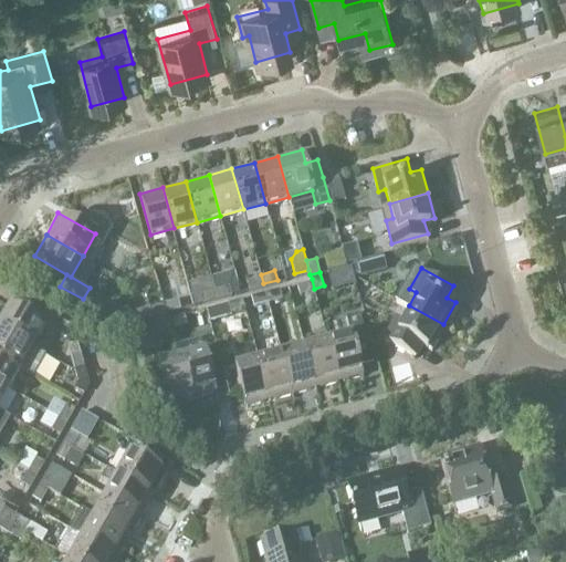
[(249,288),(263,283),(261,274),(247,278),(249,288)]
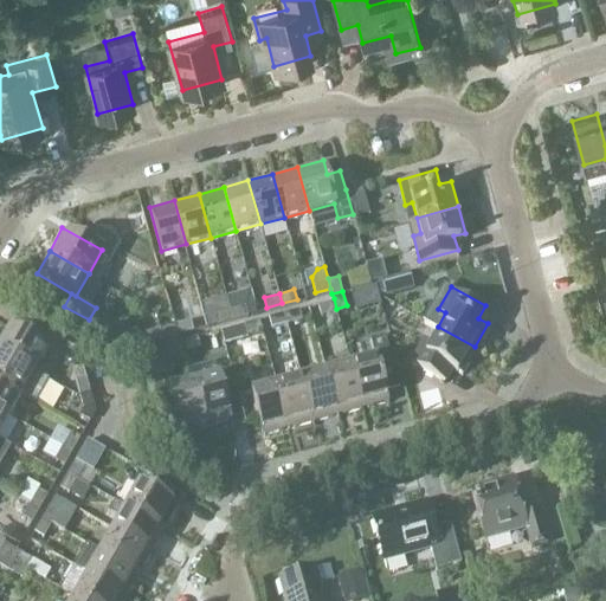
[(232,317),(247,312),(256,310),(252,297),(244,299),(245,303),(230,307),(232,317)]
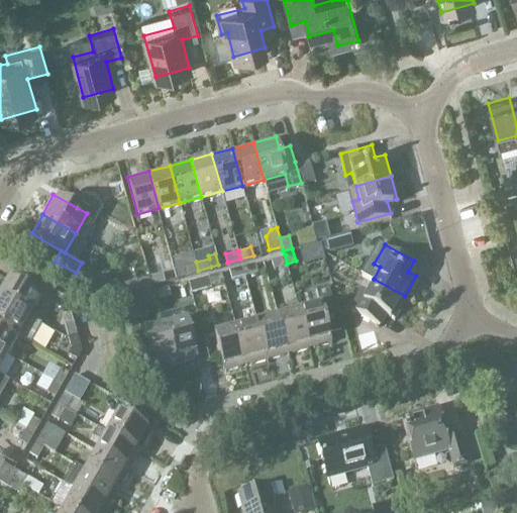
[(274,267),(287,264),(285,254),(272,259),(274,267)]
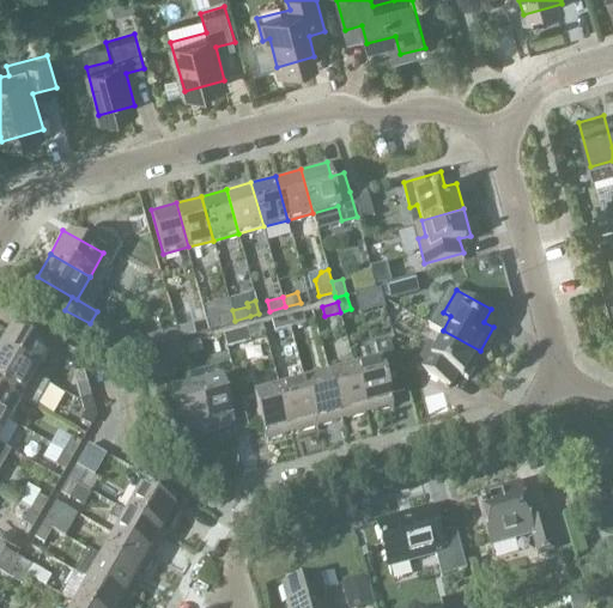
[(219,324),(235,321),(232,310),(217,314),(219,324)]
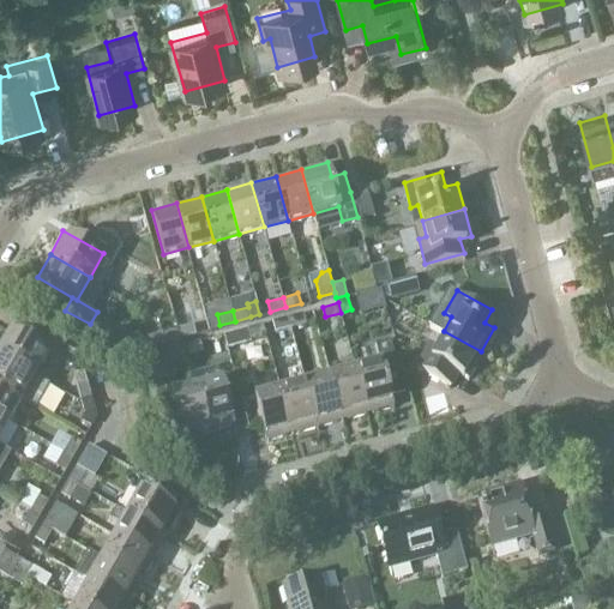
[(288,314),(290,325),(306,320),(302,311),(288,314)]
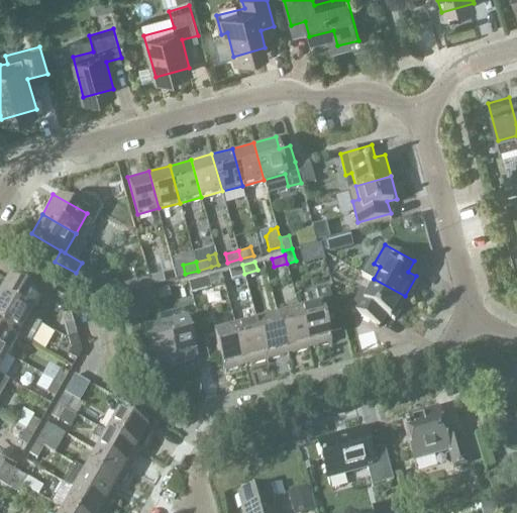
[(231,277),(244,274),(242,265),(229,269),(231,277)]
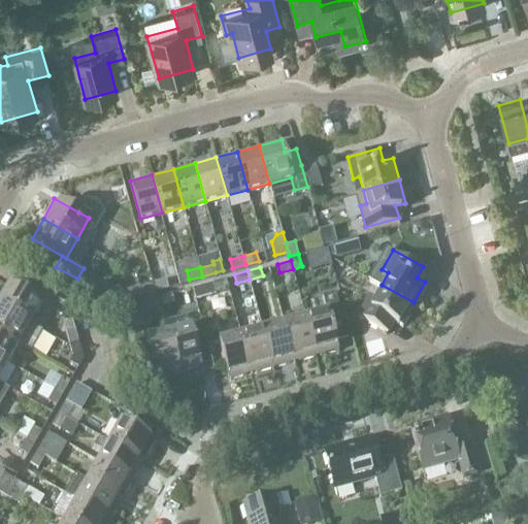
[(155,289),(168,286),(166,276),(153,280),(155,289)]
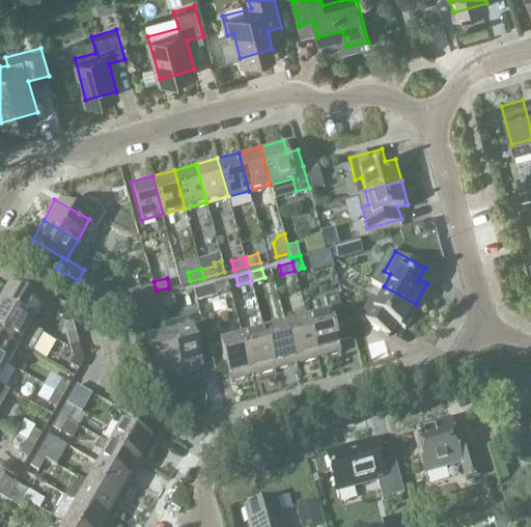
[(227,278),(214,281),(216,290),(229,286),(227,278)]
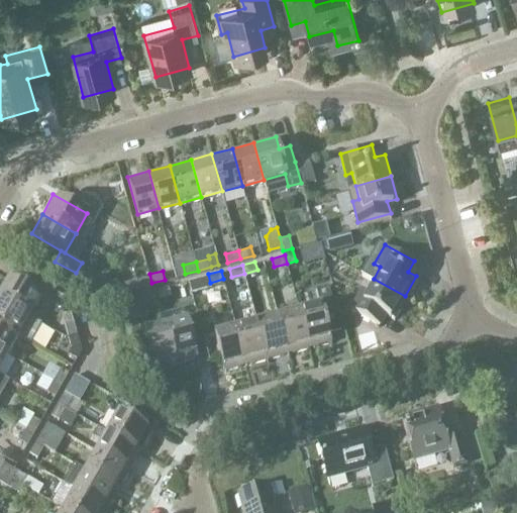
[(138,287),(151,283),(149,274),(136,278),(138,287)]
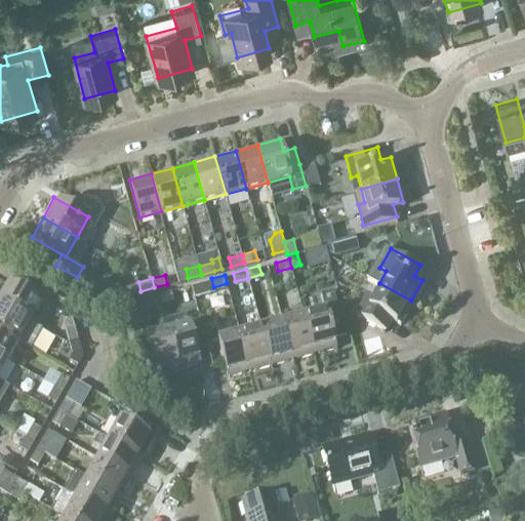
[(0,290),(0,302),(30,319),(41,299),(7,279),(0,290)]
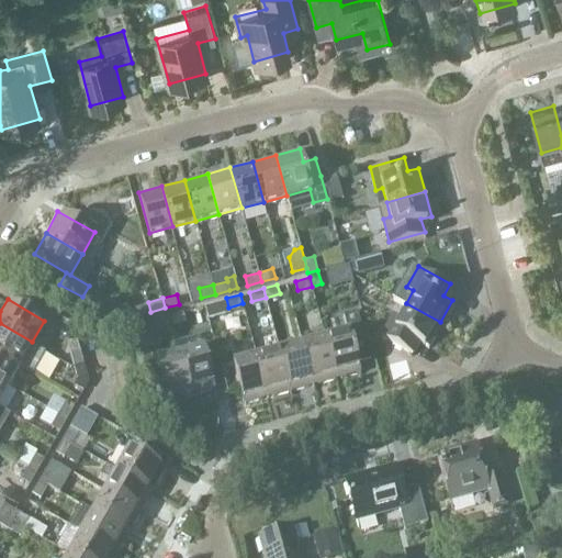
[(136,315),(150,312),(148,302),(134,305),(136,315)]
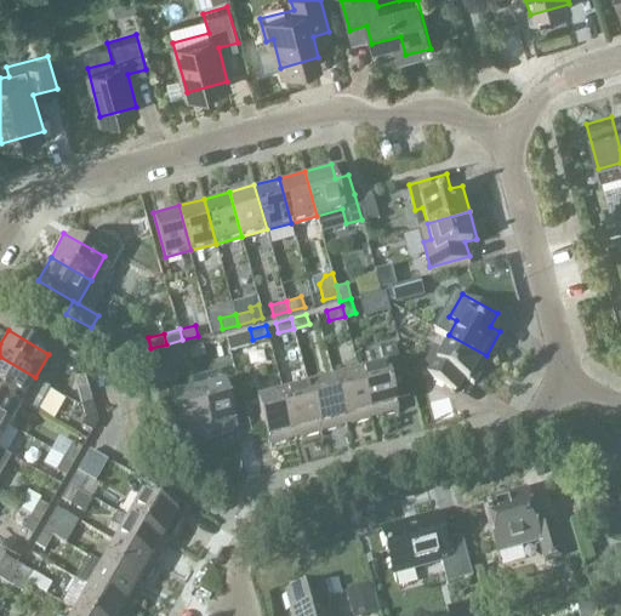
[(473,380),(486,355),(449,335),(440,349),(433,346),(420,368),(455,387),(462,374),(473,380)]
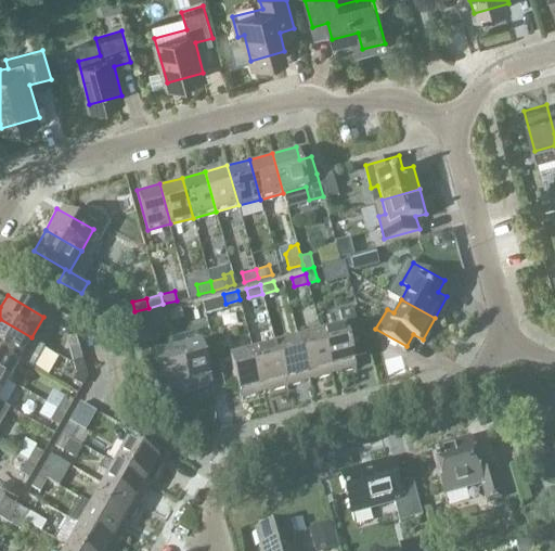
[(344,324),(321,331),(332,371),(355,364),(351,353),(364,349),(352,305),(339,308),(344,324)]
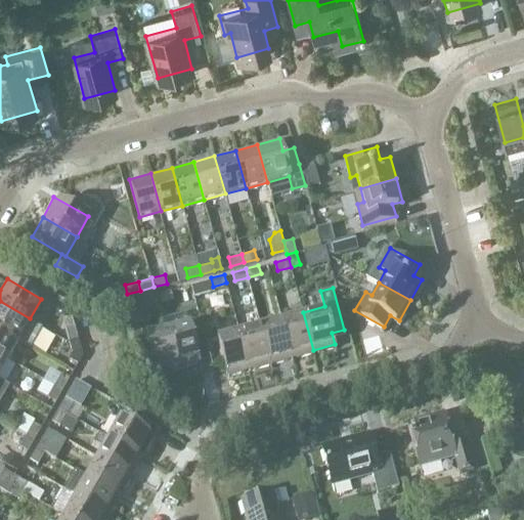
[(158,293),(160,301),(173,298),(170,289),(158,293)]
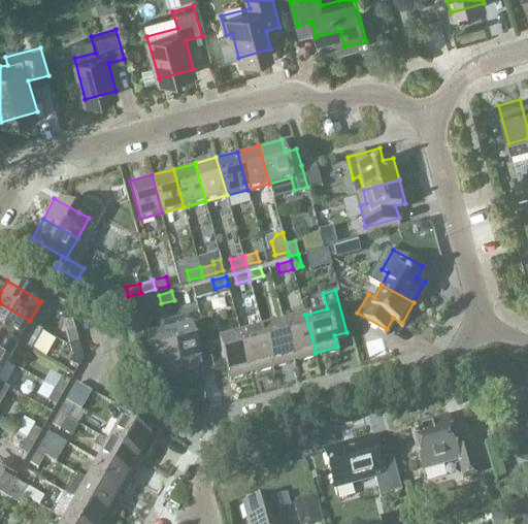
[(147,307),(161,303),(159,295),(145,298),(147,307)]
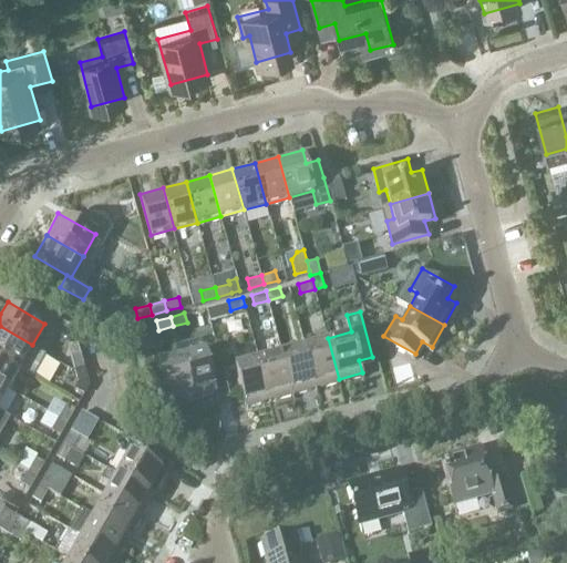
[(0,326),(0,354),(20,366),(33,374),(45,352),(32,345),(0,326)]
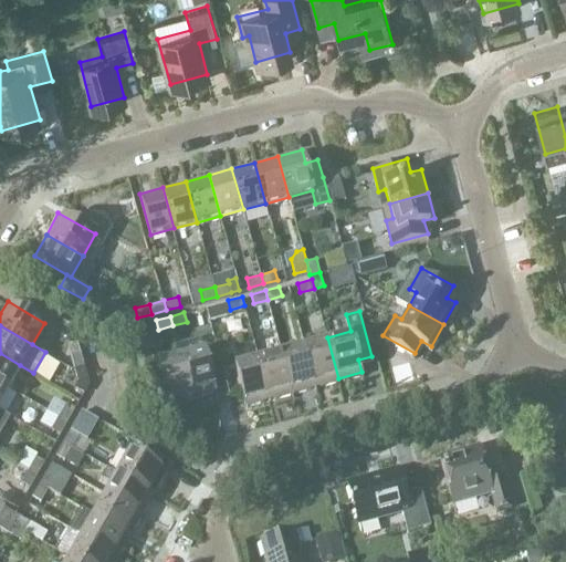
[(315,385),(338,378),(327,337),(304,344),(315,385)]
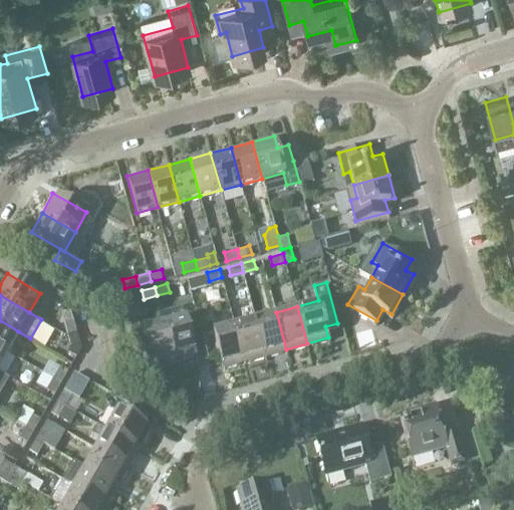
[(265,355),(286,349),(276,312),(255,318),(265,355)]
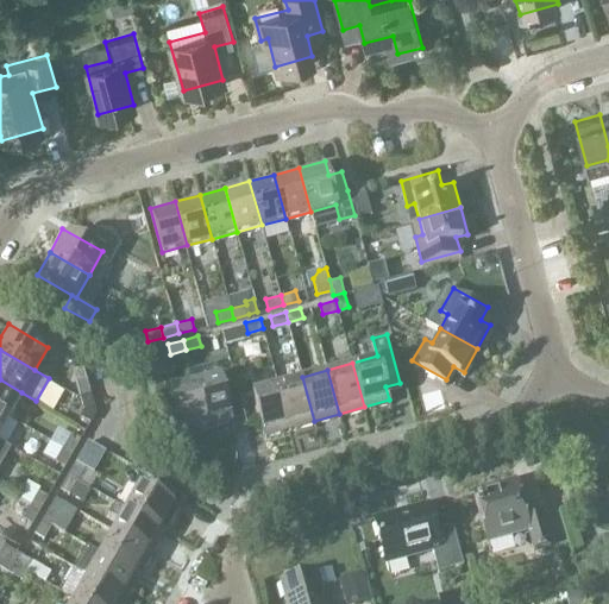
[(194,382),(206,426),(232,419),(220,375),(194,382)]
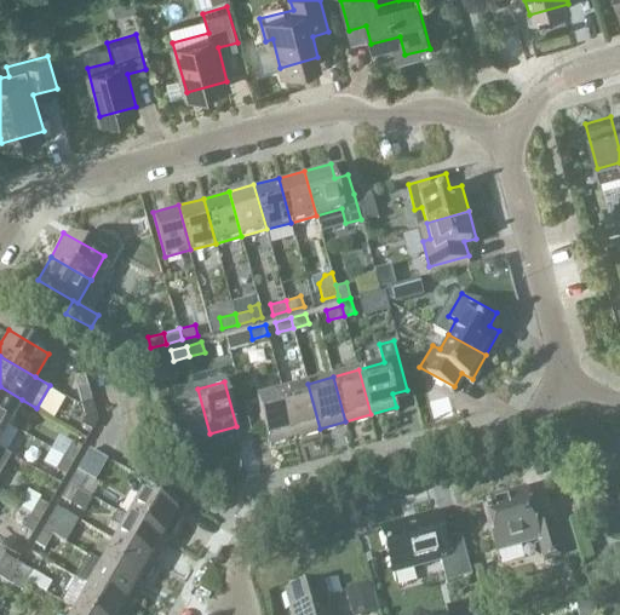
[(87,383),(78,385),(81,401),(92,398),(87,383)]
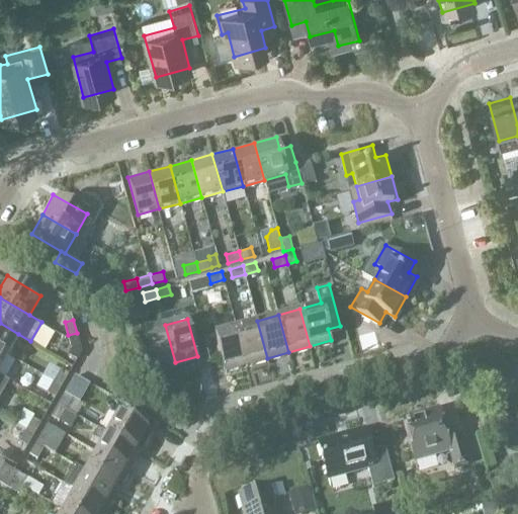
[(247,363),(267,358),(257,321),(236,326),(247,363)]
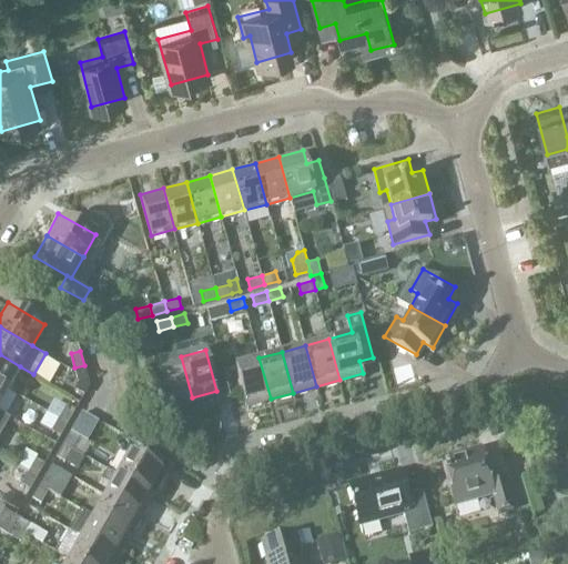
[(0,382),(8,386),(20,366),(0,354),(0,382)]
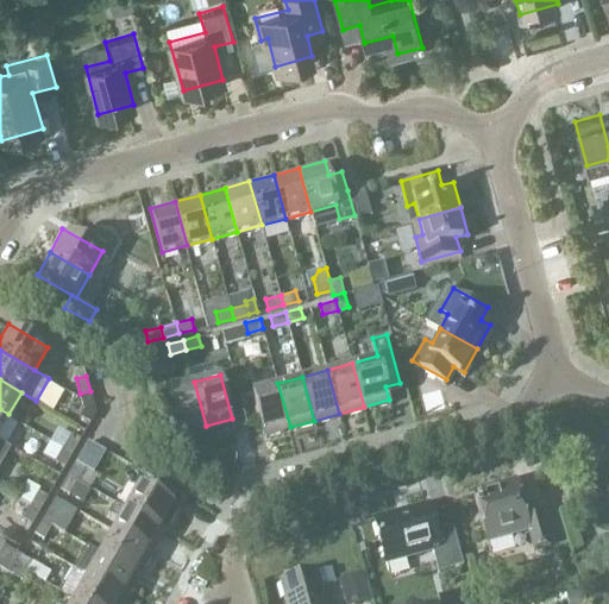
[(181,432),(206,426),(194,382),(169,388),(181,432)]
